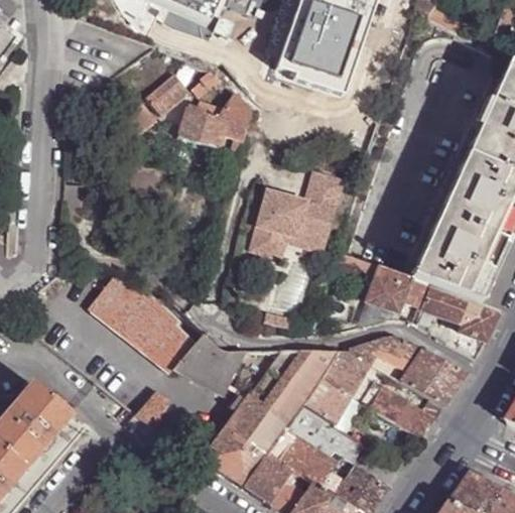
[(177,0),(213,16),(221,0),(177,0)]
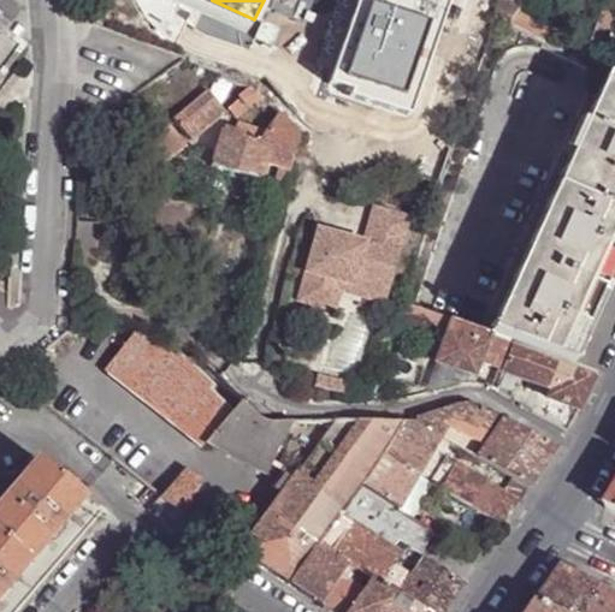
[(293,0),(287,29),(335,40),(342,0),(293,0)]
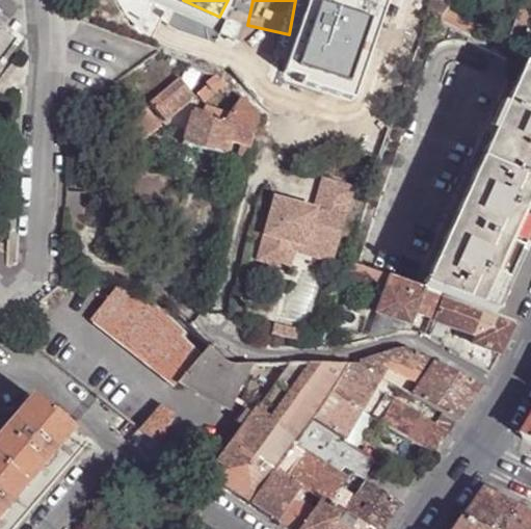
[(311,0),(288,67),(357,91),(390,0),(311,0)]
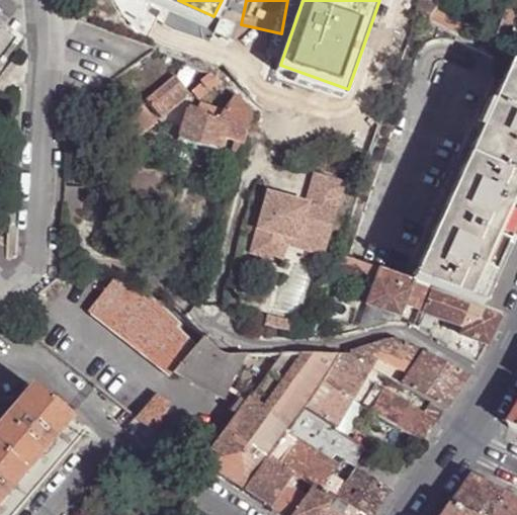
[(444,15),(433,9),(435,5),(428,0),(418,0),(414,12),(439,25),(444,15)]
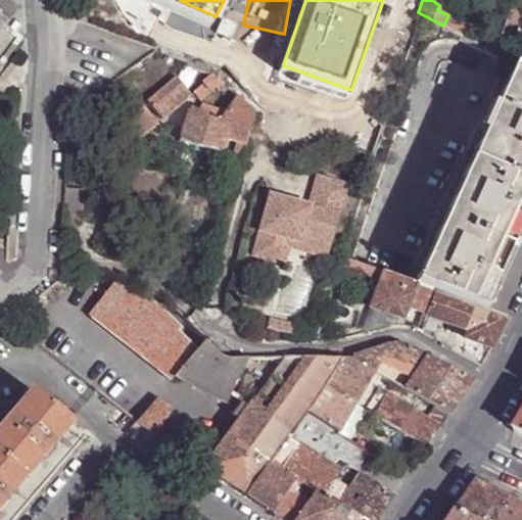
[(0,66),(15,47),(0,36),(0,66)]
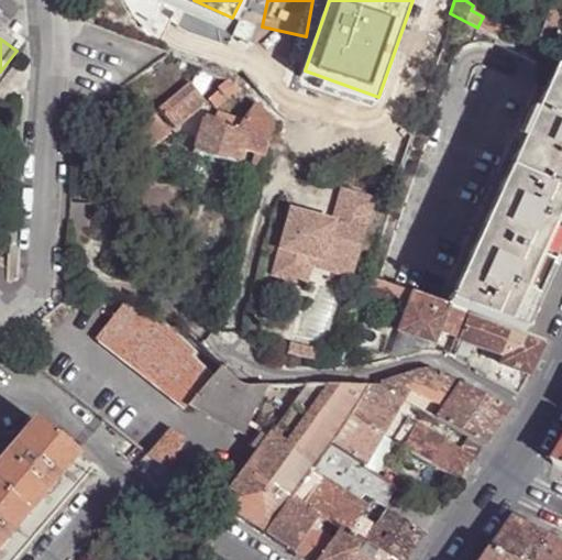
[(561,72),(554,68),(449,305),(469,311),(474,314),(524,332),(536,305),(561,246),(561,72)]
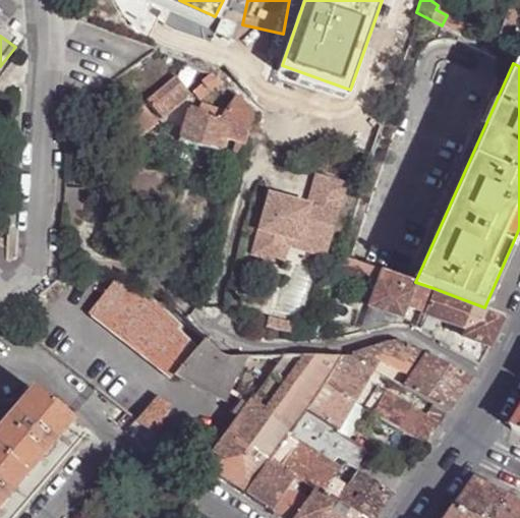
[(209,92),(208,89),(222,81),(217,76),(212,74),(211,75),(203,80),(204,82),(194,91),(198,99),(209,92)]
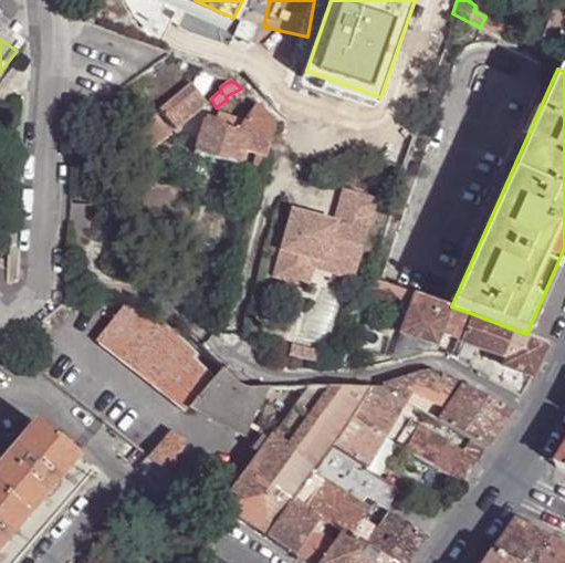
[(208,101),(192,82),(160,107),(175,126),(208,101)]
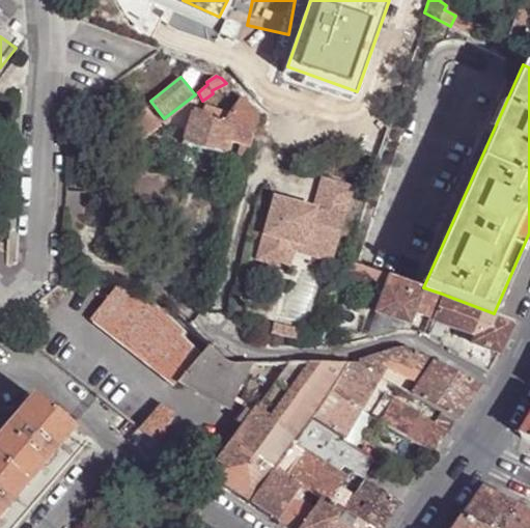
[(229,138),(242,142),(236,157),(246,160),(250,144),(250,142),(257,118),(258,114),(242,98),(225,121),(223,120),(226,111),(204,104),(202,110),(195,107),(193,111),(191,110),(183,140),(224,155),(229,138)]
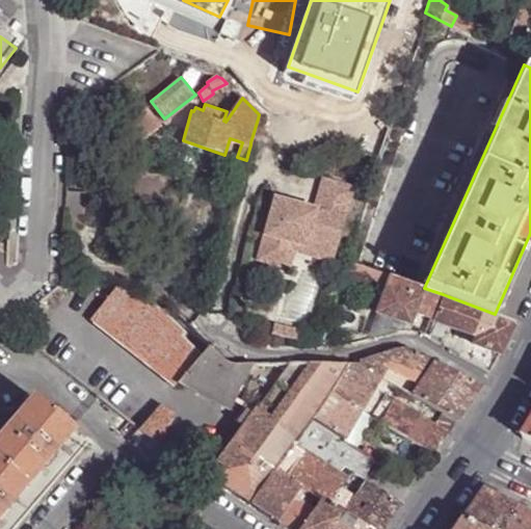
[(124,122),(137,141),(160,122),(147,103),(124,122)]
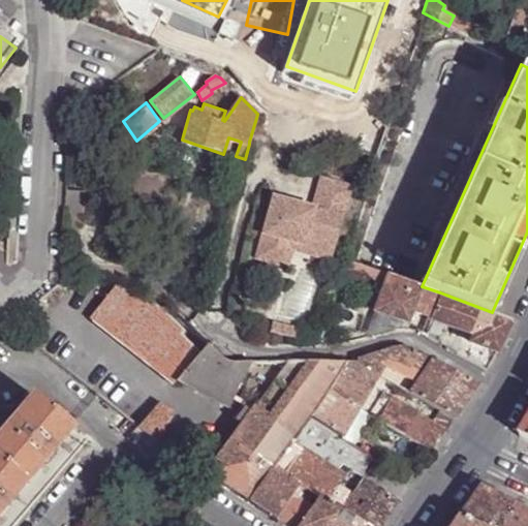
[(255,255),(275,261),(278,261),(285,237),(312,246),(314,241),(333,247),(351,185),(320,176),(311,206),(301,203),(300,209),(290,206),(291,199),(273,194),(255,255)]
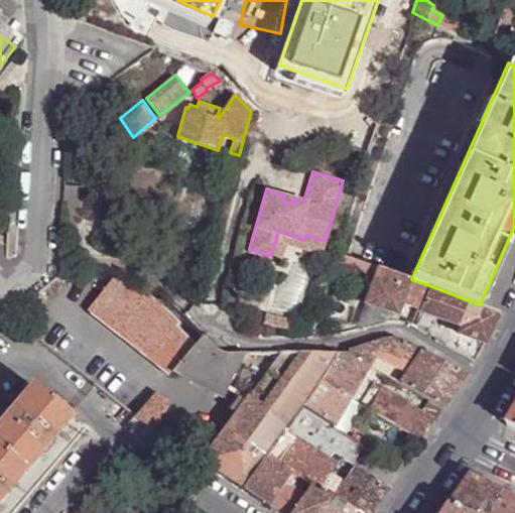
[(81,185),(65,183),(63,204),(80,205),(81,185)]
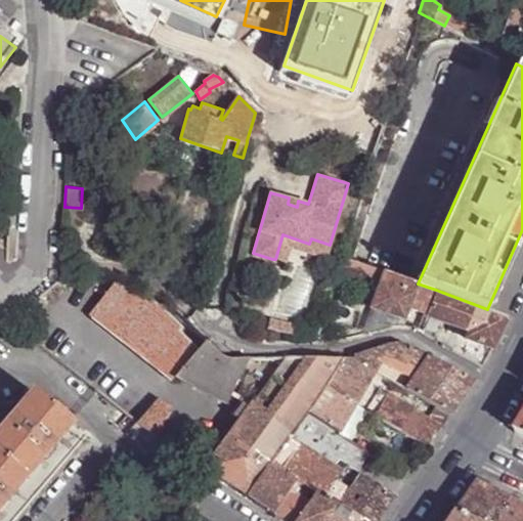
[(288,204),(297,207),(298,201),(289,198),(288,204)]
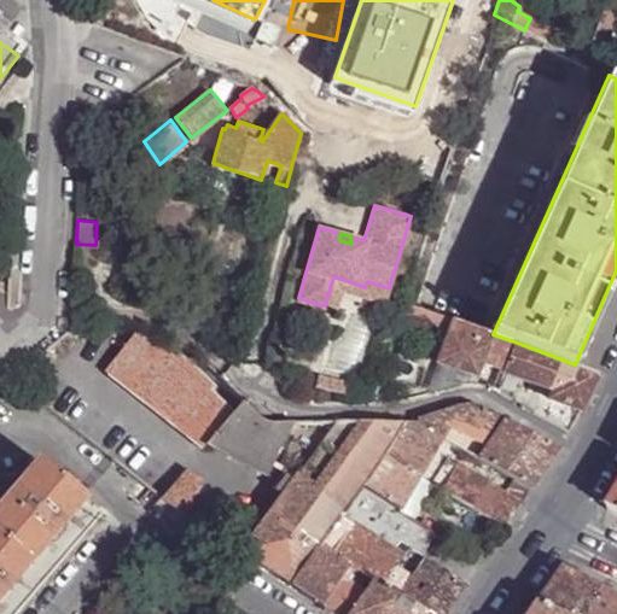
[(333,276),(325,305),(335,309),(341,290),(384,303),(389,288),(367,281),(365,287),(333,276)]
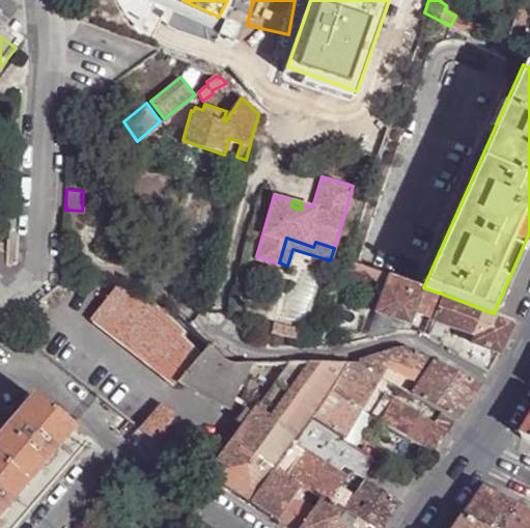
[(373,287),(382,290),(373,311),(408,324),(412,311),(429,318),(442,294),(423,287),(349,258),(344,271),(375,283),(373,287)]
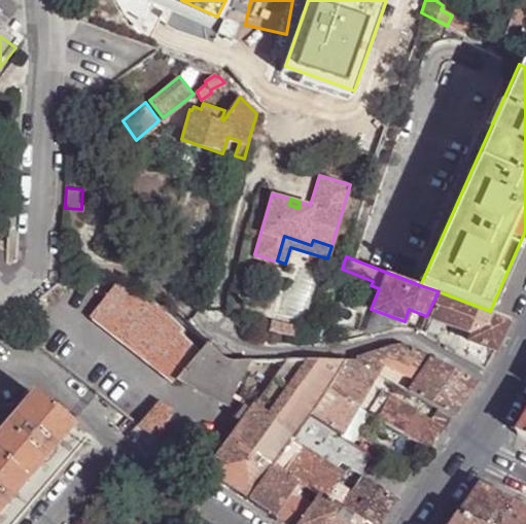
[(172,380),(176,376),(201,347),(181,330),(184,326),(174,314),(158,300),(139,288),(118,280),(92,311),(172,380)]
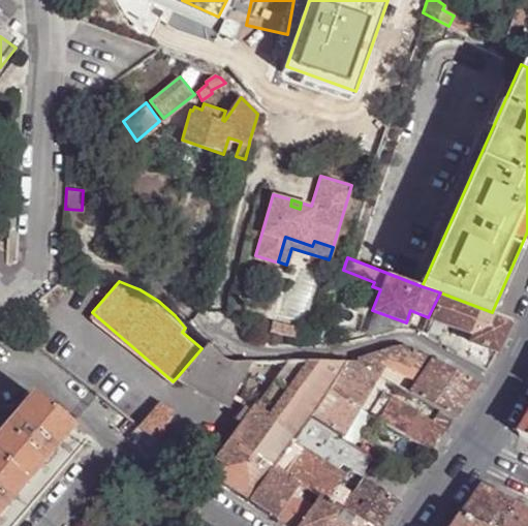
[(499,343),(513,319),(492,312),(445,295),(433,320),(472,335),(464,356),(487,368),(499,343)]
